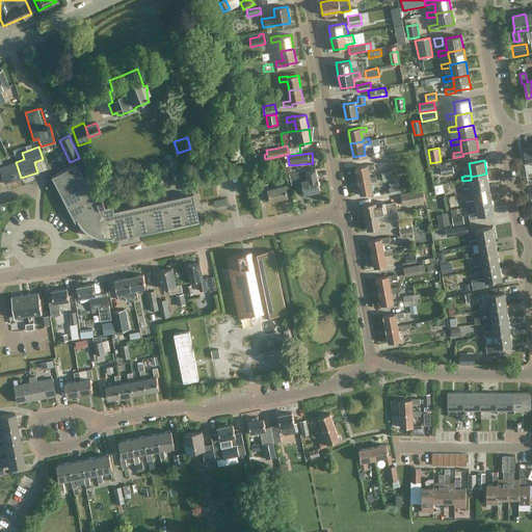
[(0,173),(3,183),(21,178),(16,162),(9,164),(8,164),(0,166),(0,173)]
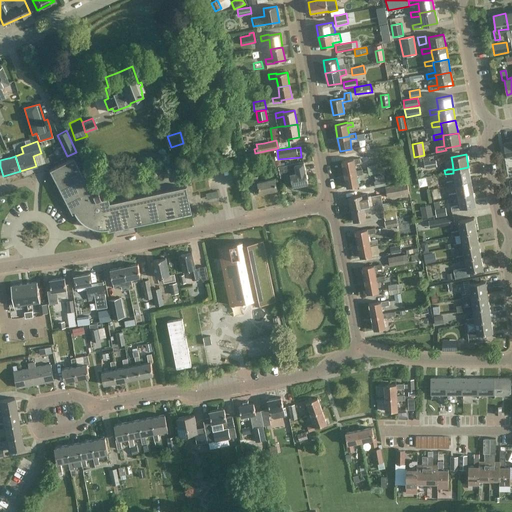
[(92,194),(87,184),(72,157),(48,169),(71,213),(73,212),(77,217),(82,222),(87,225),(93,228),(100,228),(107,228),(107,230),(190,212),(185,186),(108,202),(107,197),(100,199),(100,198),(96,192),(92,194)]
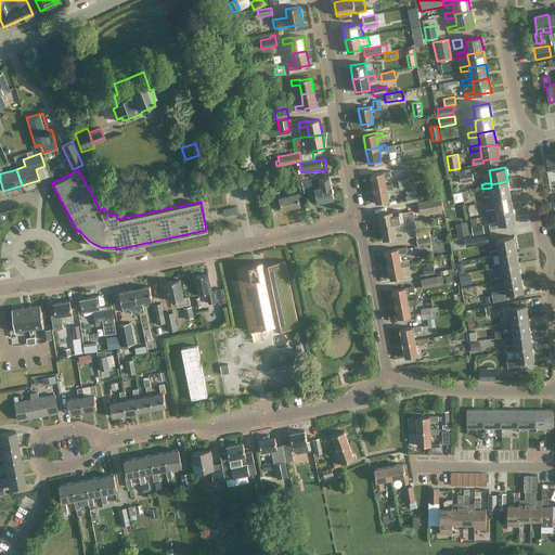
[(472,173),(466,175),(465,170),(457,171),(460,183),(474,180),(472,173)]
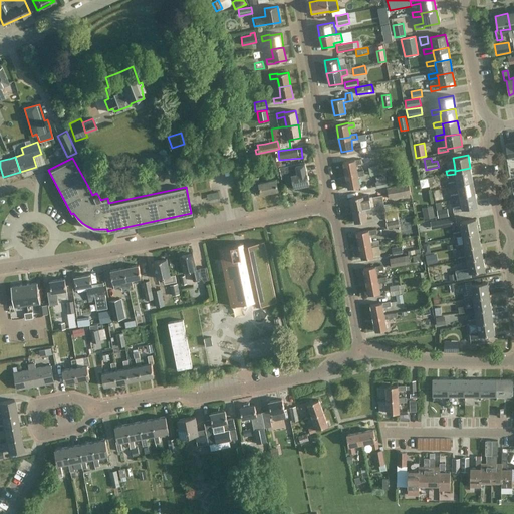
[(357,173),(356,172),(355,165),(361,164),(360,159),(343,162),(345,175),(357,173)]
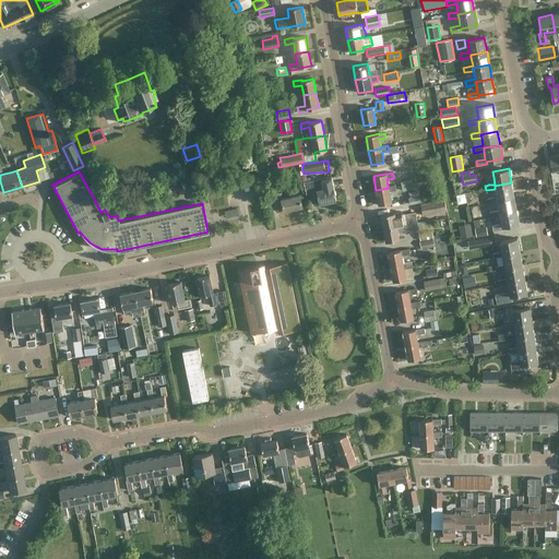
[(306,194),(311,193),(313,204),(335,200),(331,178),(304,182),(306,194)]
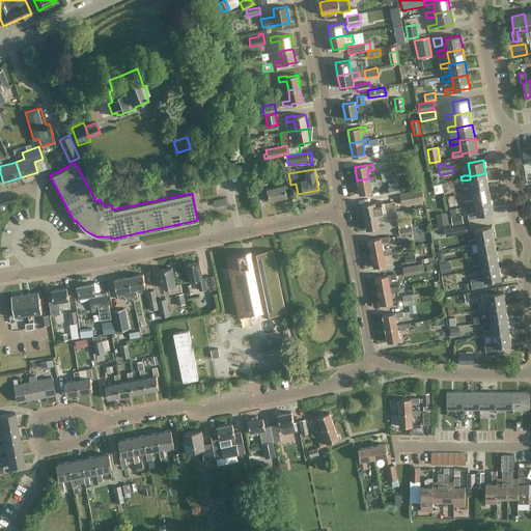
[(381,172),(382,182),(391,179),(390,171),(381,172)]
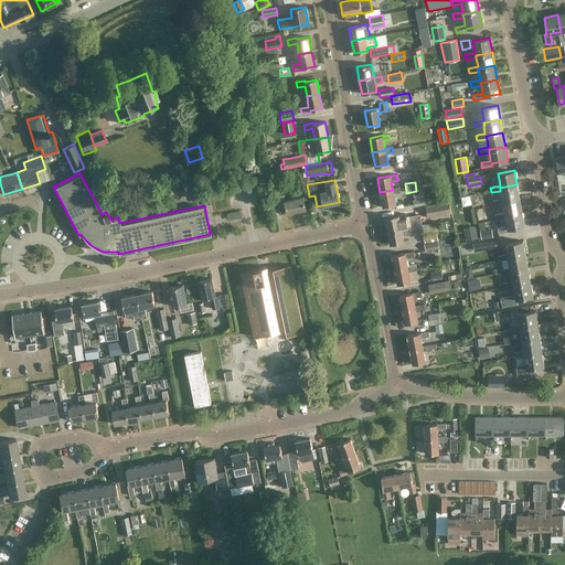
[(520,199),(516,184),(500,188),(500,191),(502,199),(492,201),(493,206),(503,204),(502,202),(520,199)]
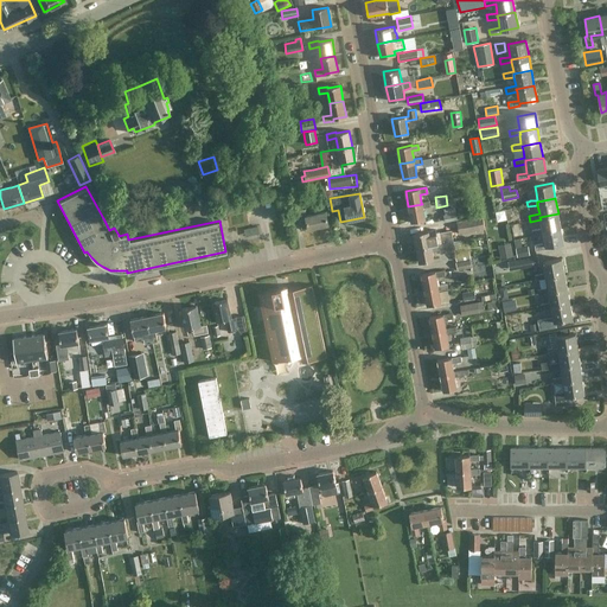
[(428,200),(421,203),(422,204),(408,206),(411,222),(425,219),(422,208),(429,206),(428,200)]
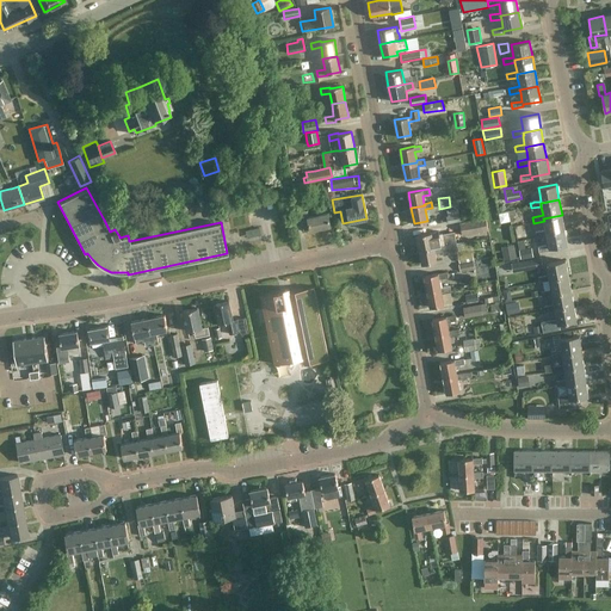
[(513,211),(503,213),(504,223),(514,221),(513,211)]
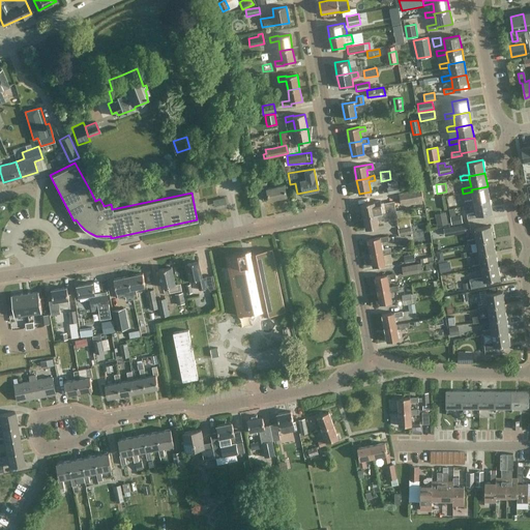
[(268,195),(269,199),(287,196),(286,190),(285,185),(267,188),(268,195)]
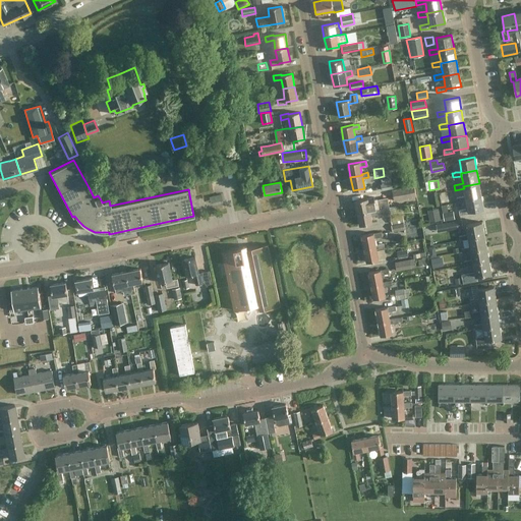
[(392,188),(391,182),(381,184),(382,190),(392,188)]
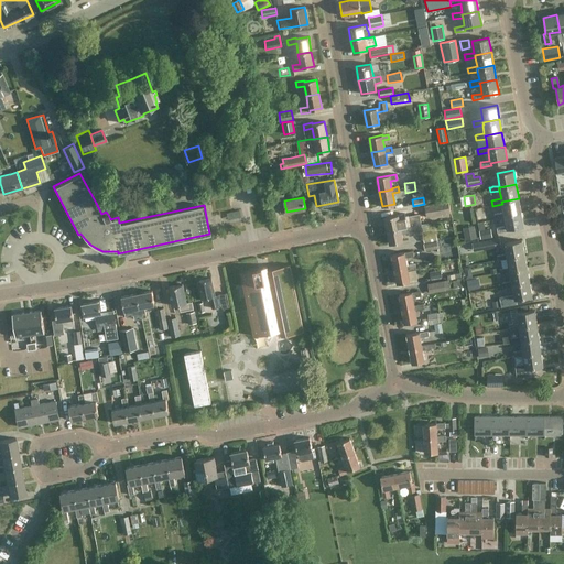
[(503,215),(521,212),(519,198),(501,202),(502,204),(503,213),(494,215),(495,219),(505,218),(503,215)]
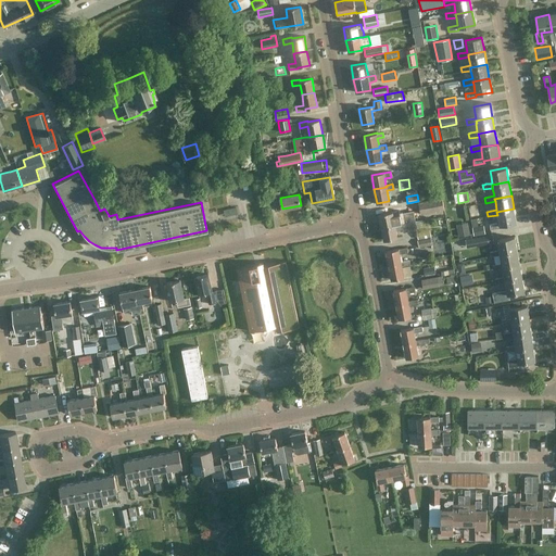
[(418,202),(420,214),(444,210),(442,198),(418,202)]
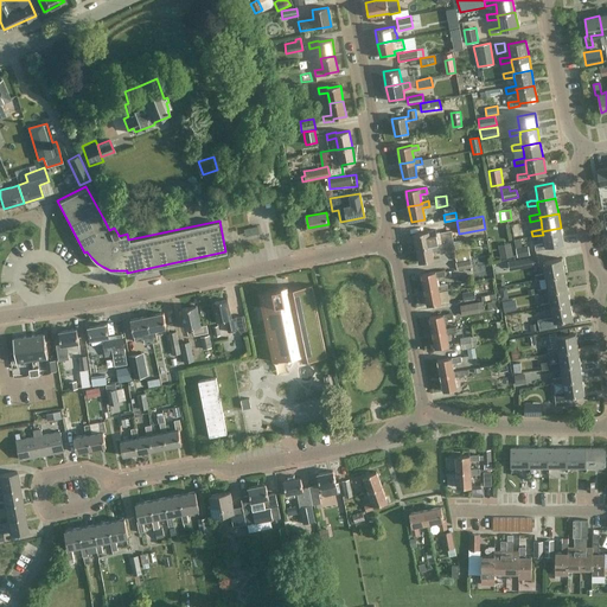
[(542,231),(543,235),(544,243),(534,246),(535,251),(547,249),(545,247),(563,243),(561,228),(542,231)]
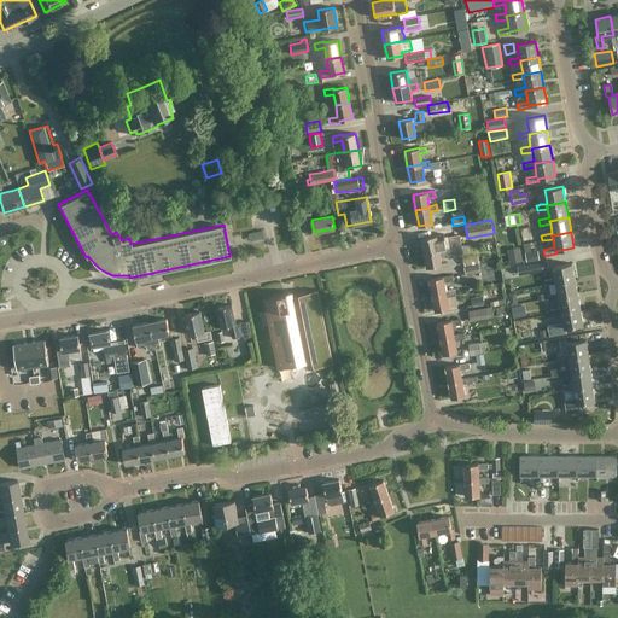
[(421,238),(424,252),(460,246),(459,235),(444,238),(445,242),(437,243),(436,235),(421,238)]
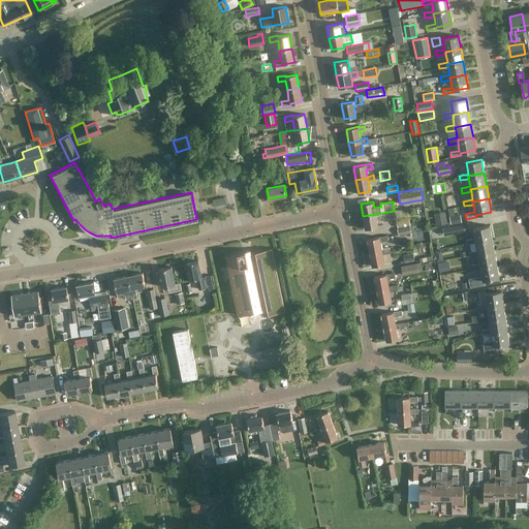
[(394,211),(363,216),(365,228),(378,226),(376,220),(383,218),(383,221),(396,219),(394,211)]
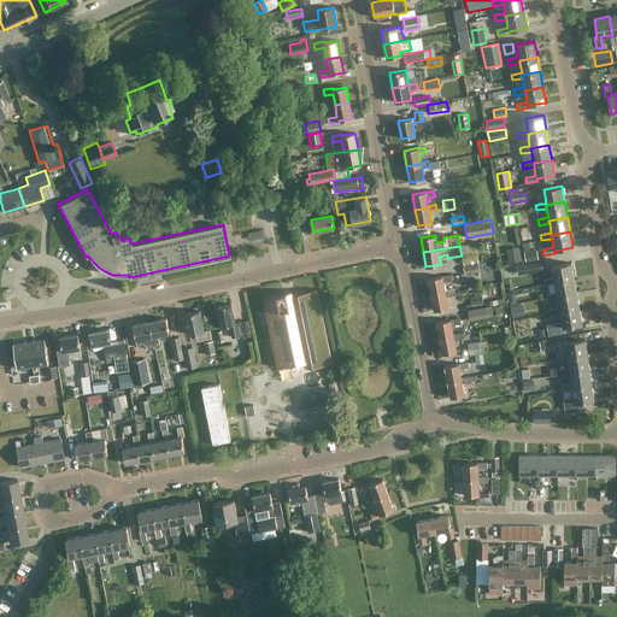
[(506,248),(509,263),(522,260),(518,247),(506,248)]
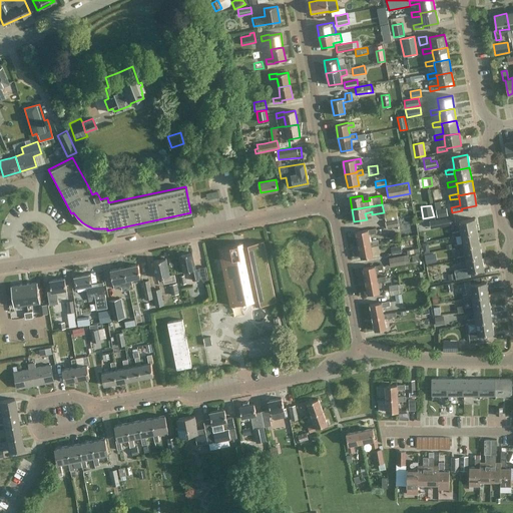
[(384,213),(386,220),(398,218),(396,211),(384,213)]
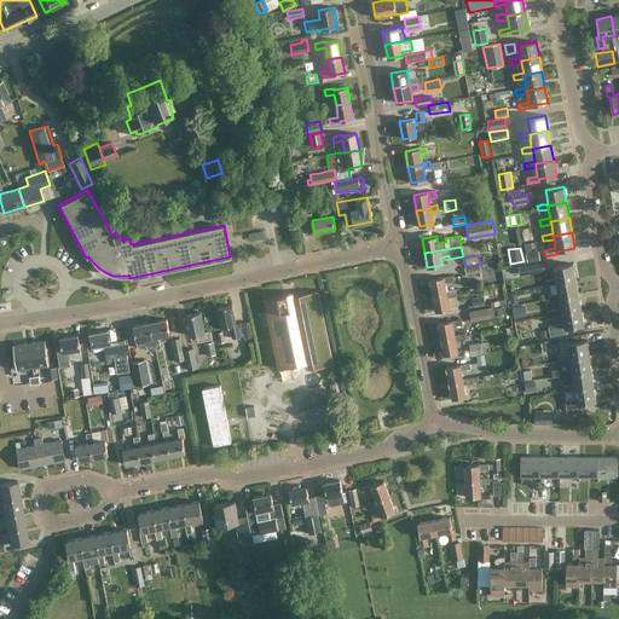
[(550,270),(548,260),(518,266),(519,276),(550,270)]
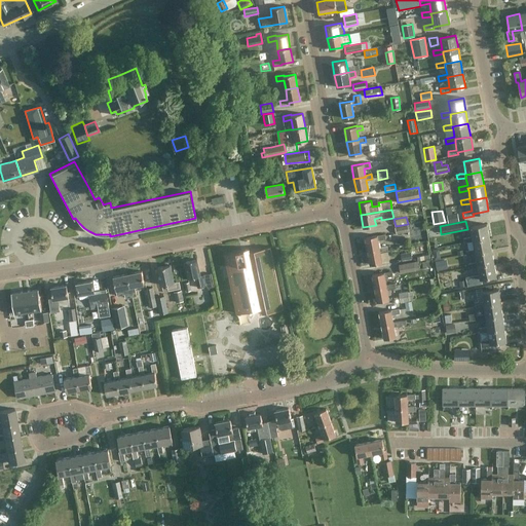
[(464,242),(473,241),(473,240),(489,237),(487,224),(471,227),(472,236),(463,238),(464,242)]
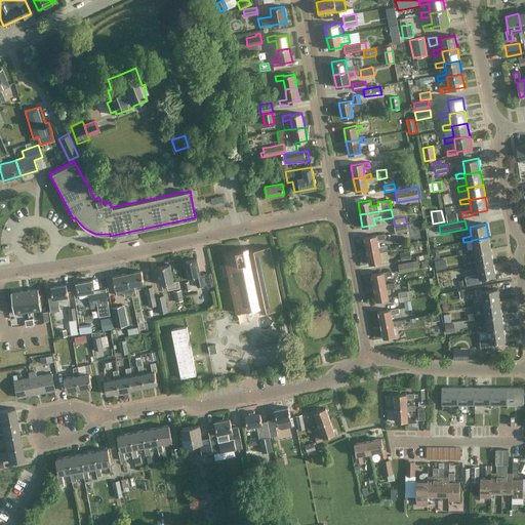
[(394,227),(395,234),(408,232),(406,225),(394,227)]
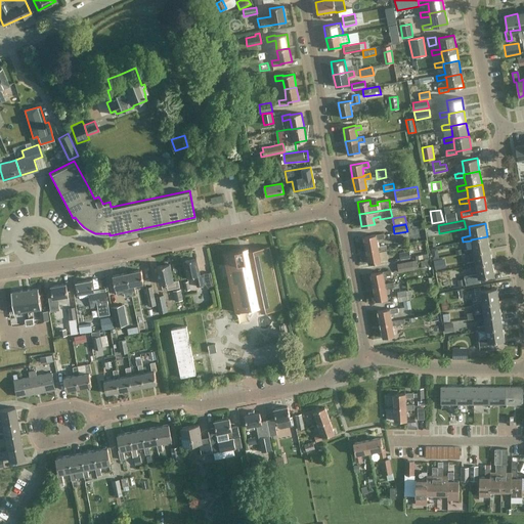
[(363,236),(366,250),(378,248),(378,247),(376,239),(384,237),(384,233),(363,236)]
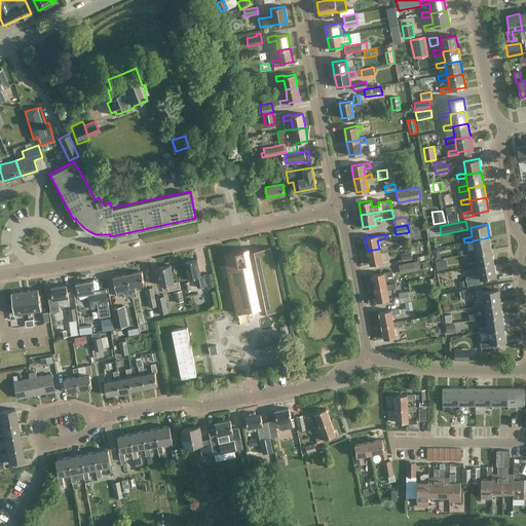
[(475,250),(465,251),(466,256),(476,254),(475,253),(491,250),(489,237),(473,240),(473,241),(475,250)]
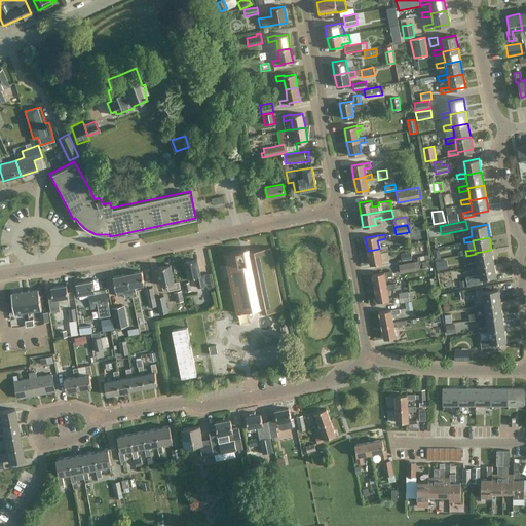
[(379,249),(368,251),(370,265),(381,263),(380,253),(388,251),(387,247),(379,248),(379,249)]
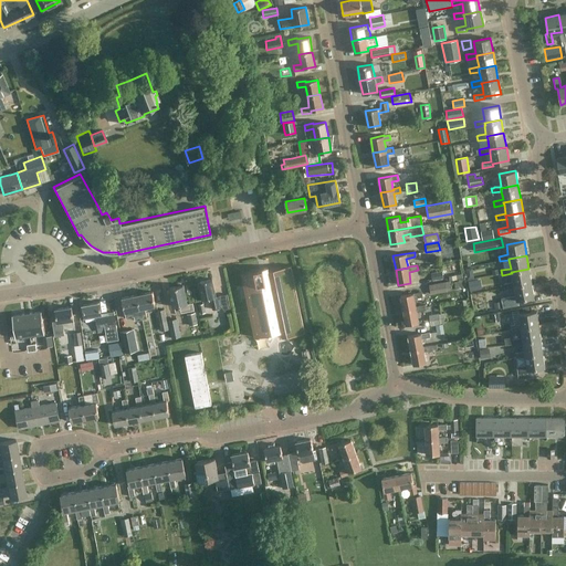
[(266,268),(240,273),(253,335),(280,329),(281,335),(301,331),(299,320),(295,321),(293,310),(296,310),(292,287),(289,289),(286,278),(289,276),(286,266),(268,270),(266,268)]
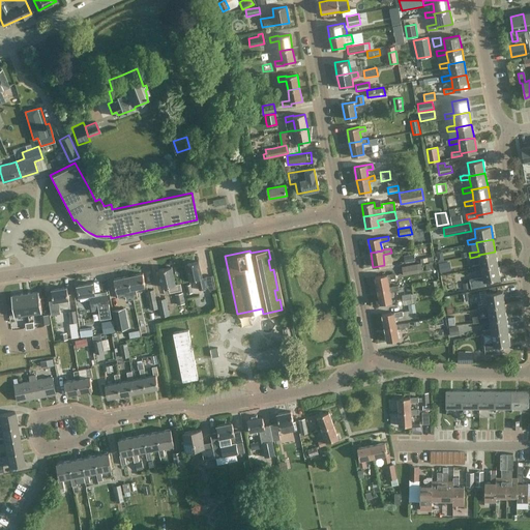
[(481,267),(497,264),(495,252),(478,255),(479,256),(480,264),(471,266),(472,270),(481,269),(481,267)]
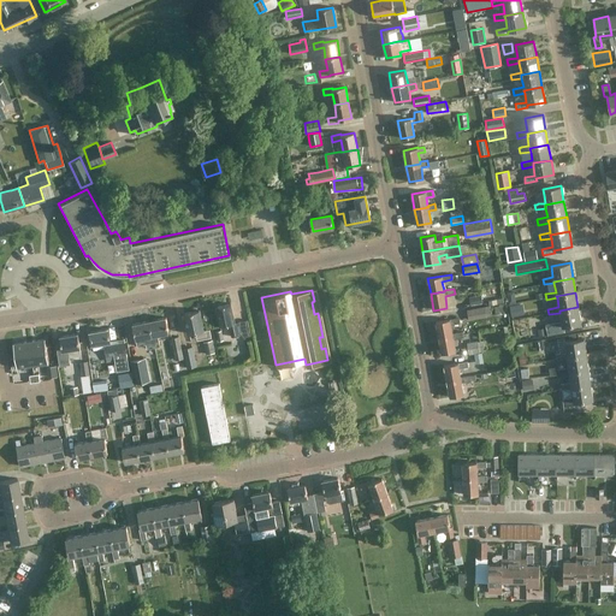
[(483,303),(481,295),(468,297),(471,304),(483,303)]
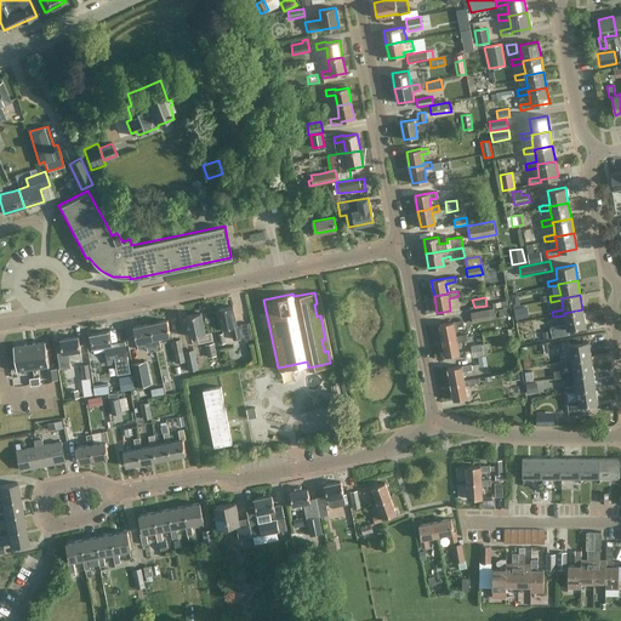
[(249,323),(237,325),(232,306),(217,309),(222,330),(231,328),(233,340),(244,337),(244,340),(252,339),(249,323)]
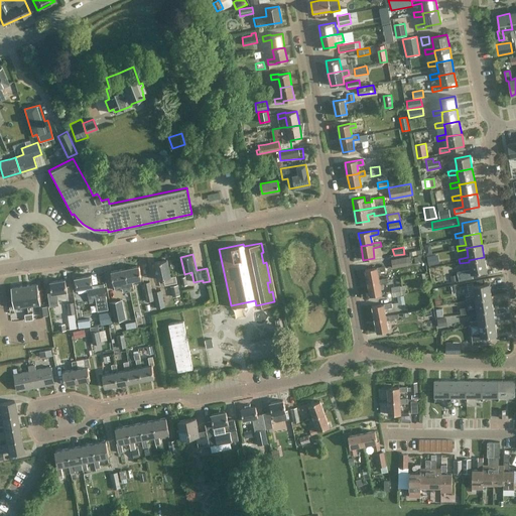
[(436,254),(427,256),(428,265),(438,263),(436,254)]
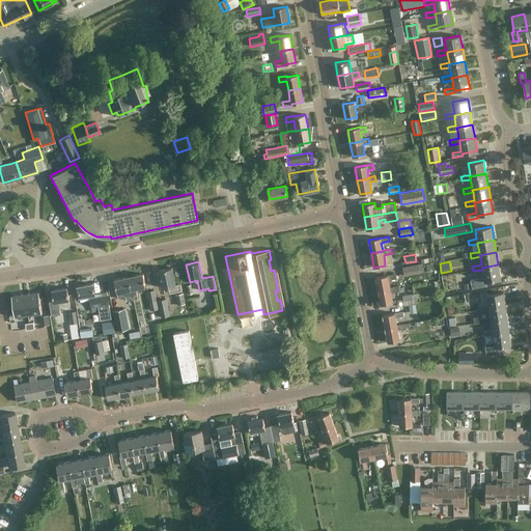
[(402,268),(403,276),(419,274),(419,273),(424,272),(422,263),(402,268)]
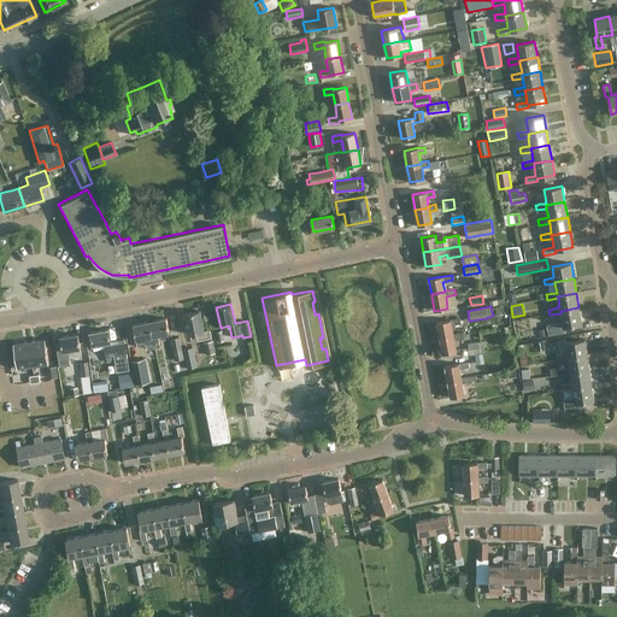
[(560,311),(560,313),(562,322),(546,325),(548,336),(565,333),(564,327),(582,323),(579,307),(560,311)]
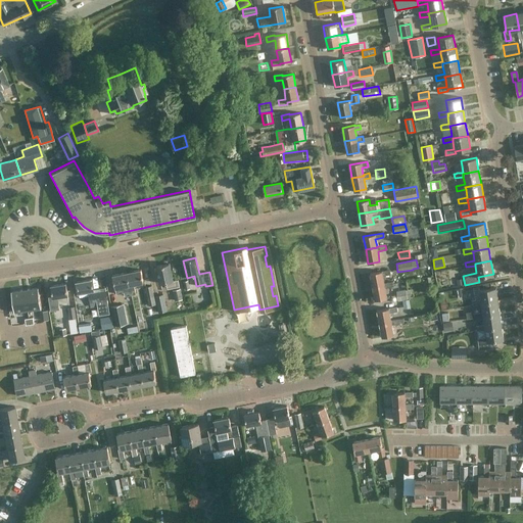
[(173,281),(169,264),(156,267),(160,284),(167,283),(168,288),(179,286),(178,280),(173,281)]
